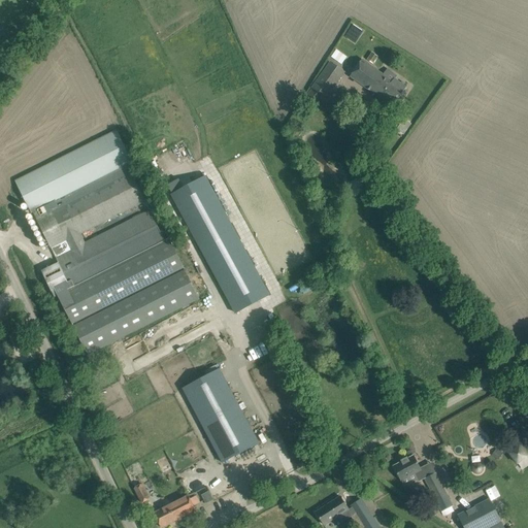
[(394,79),(396,76),(387,70),(383,74),(362,60),(350,76),(393,107),(406,88),(394,79)]
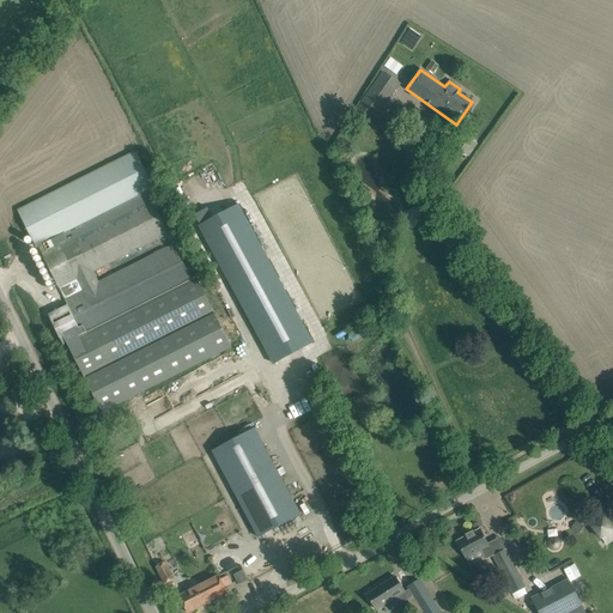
[(388,93),(392,96),(400,84),(383,73),(363,102),(378,114),(387,102),(384,99),(388,93)]
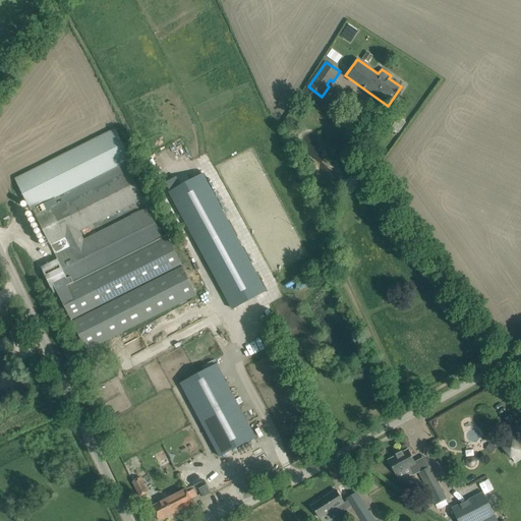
[(113,129),(16,178),(23,193),(57,259),(41,268),(54,293),(57,292),(87,350),(196,295),(167,235),(163,237),(148,208),(83,240),(79,231),(143,198),(141,195),(128,169),(125,164),(129,162),(113,129)]
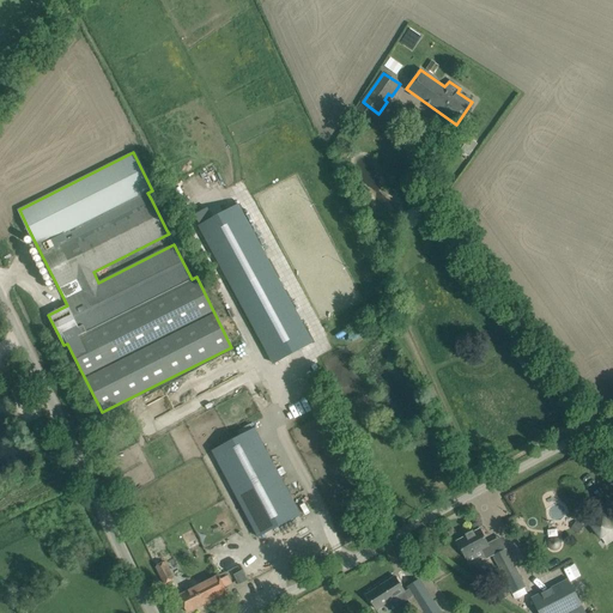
[(314,343),(238,205),(198,226),(273,364),(314,343)]
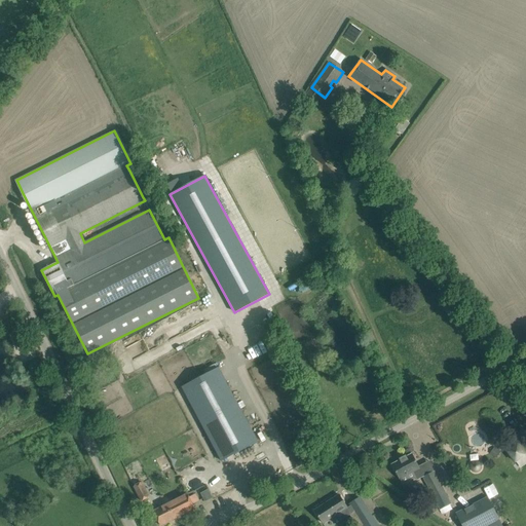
[(148,341),(151,341),(151,334),(127,334),(128,353),(149,352),(148,341)]
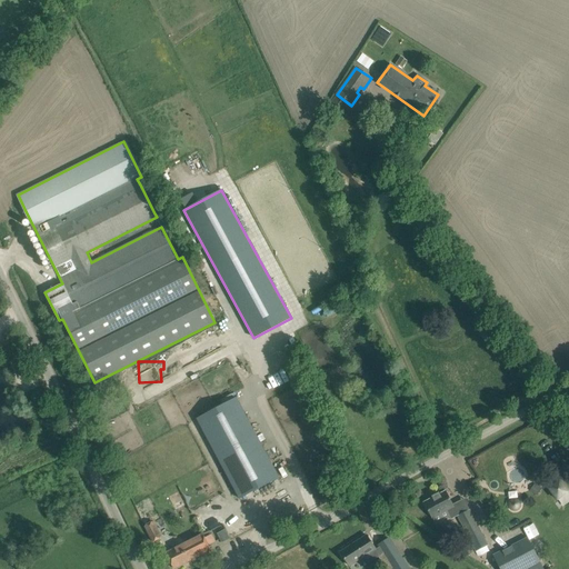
[(230,402),(197,420),(240,500),(280,478),(237,399),(230,402)]
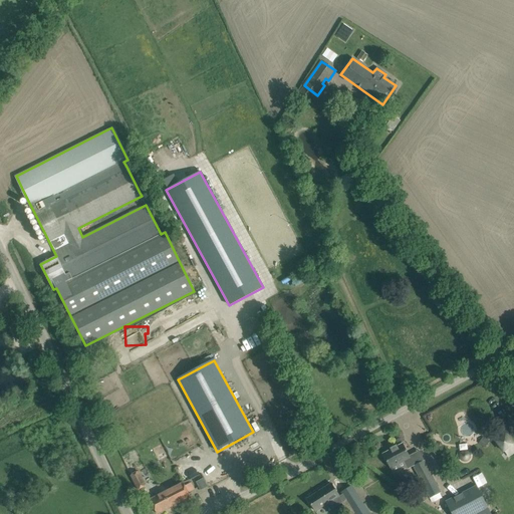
[(506,434),(496,442),(504,451),(513,444),(506,434)]
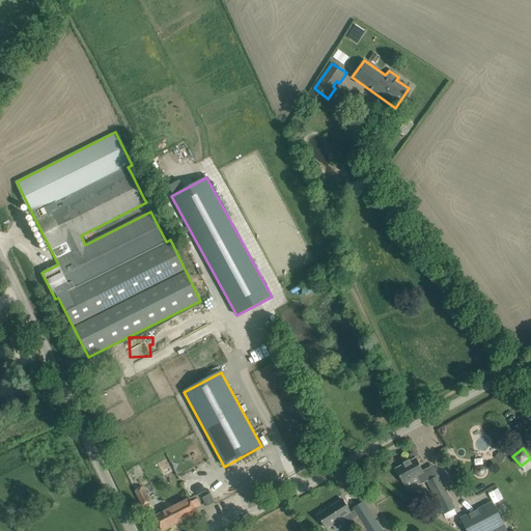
[(411,462),(410,460),(403,464),(403,465),(396,469),(403,483),(412,479),(416,487),(426,482),(444,515),(455,509),(438,476),(430,480),(428,477),(426,478),(416,458),(411,462)]
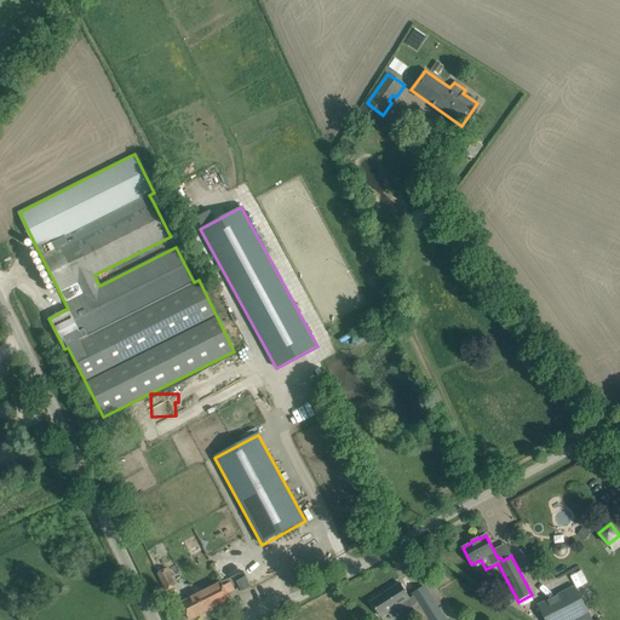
[(158,574),(166,591),(176,586),(167,568),(158,574)]
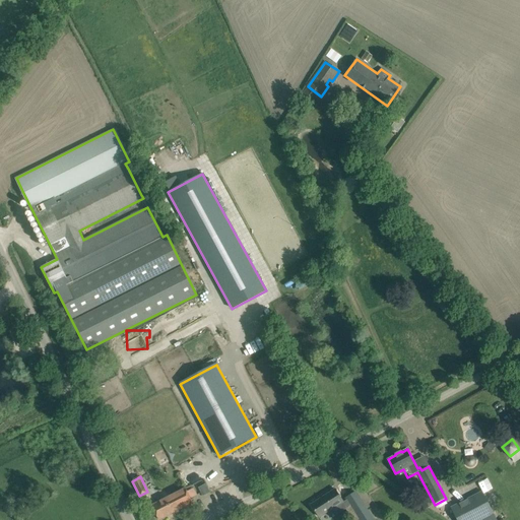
[(205,496),(213,492),(208,483),(201,488),(205,496)]
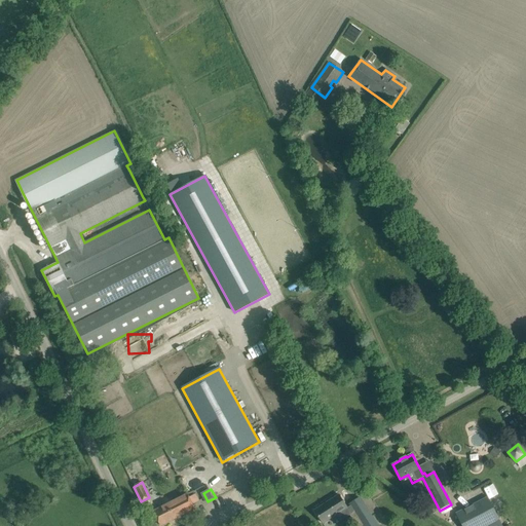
[(153,512),(160,525),(195,509),(188,493),(153,512)]
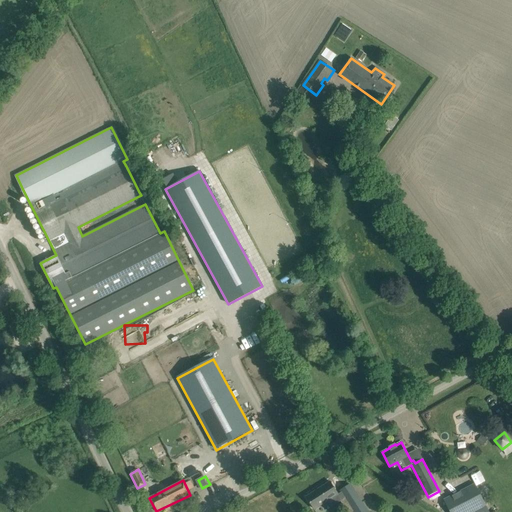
[(330,482),(306,497),(315,510),(338,495),(330,482)]
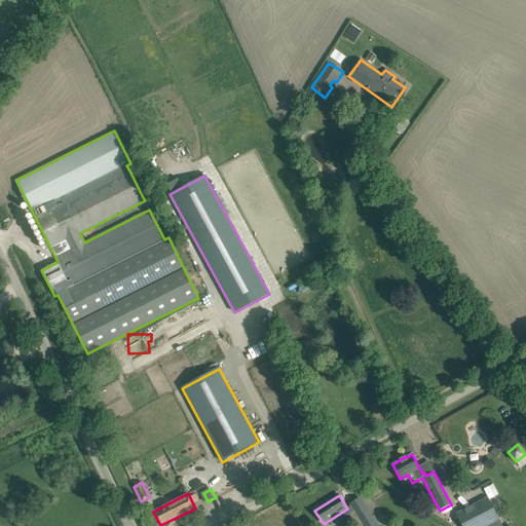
[(464,510),(456,515),(461,525),(486,525),(499,519),(487,497),(487,498),(473,505),(472,505),(473,506),(465,510),(464,510)]
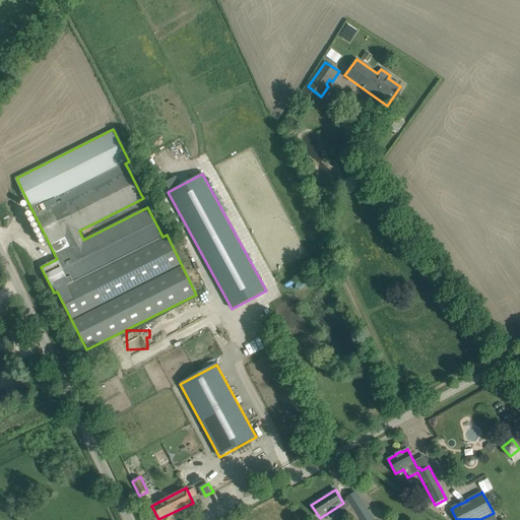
[(373,519),(361,500),(350,506),(360,519),(373,519)]
